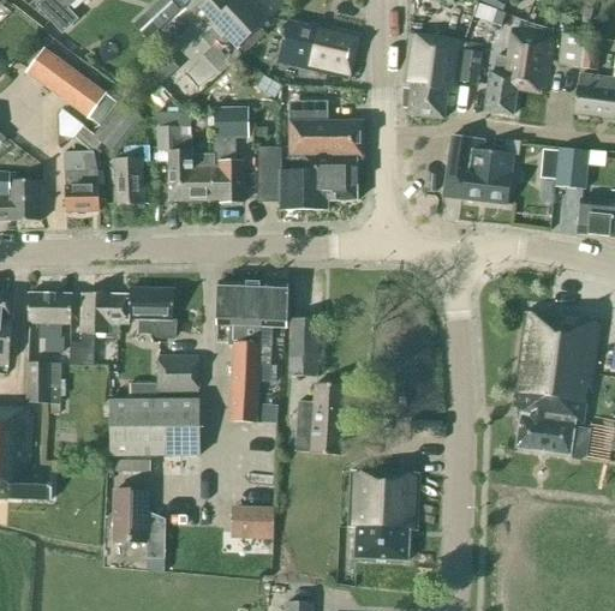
[(65,5),(70,0),(49,0),(41,7),(63,30),(77,18),(65,5)]
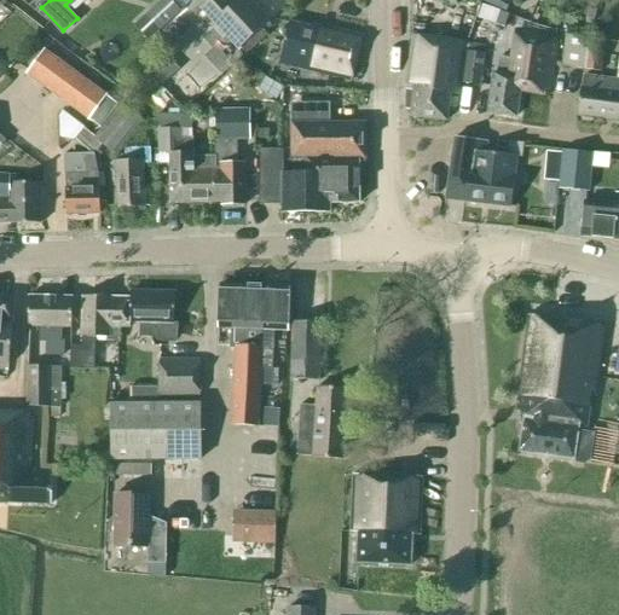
[(157,0),(150,7),(165,23),(180,9),(172,0),(157,0)]
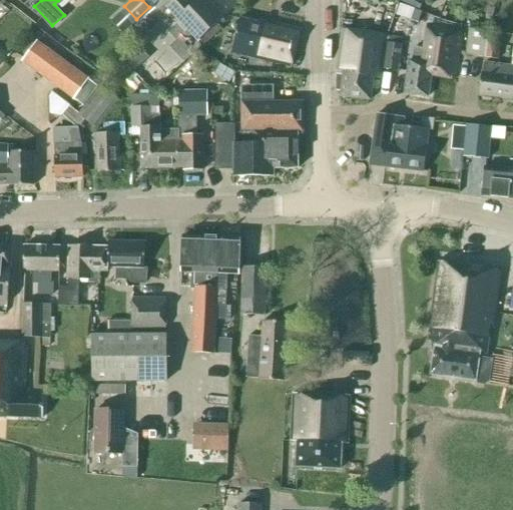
[(173,0),(168,5),(198,38),(239,1),(238,0),(173,0)]
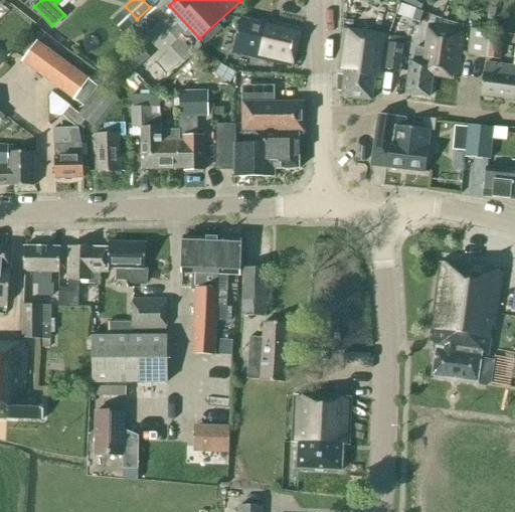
[(402,0),(419,9),(424,0),(402,0)]
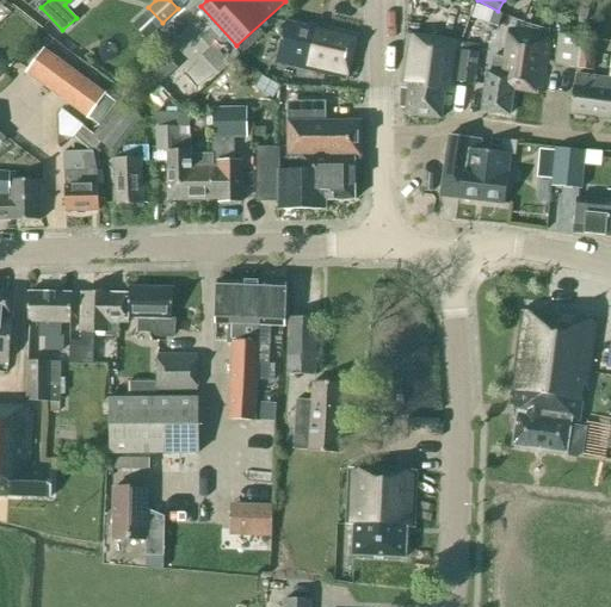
[(276,60),(346,78),(357,32),(316,23),(315,26),(287,19),(276,60)]
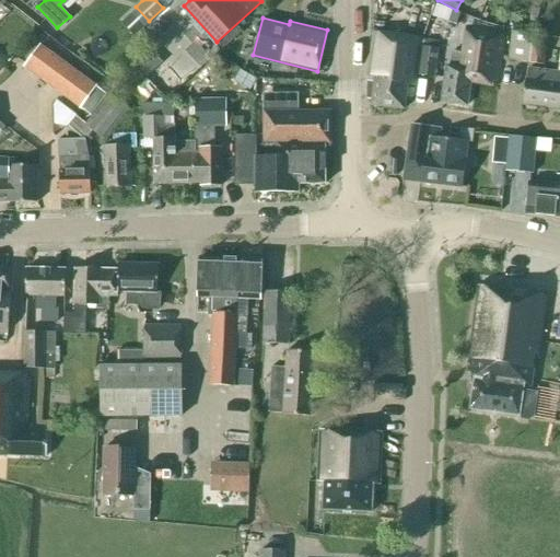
[(436,37),(442,24),(429,19),(424,32),(436,37)]
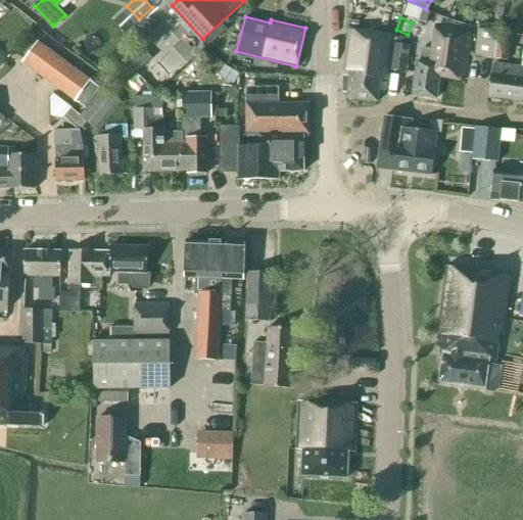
[(428,61),(417,59),(412,93),(435,96),(439,75),(463,78),(470,30),(434,24),(428,61)]
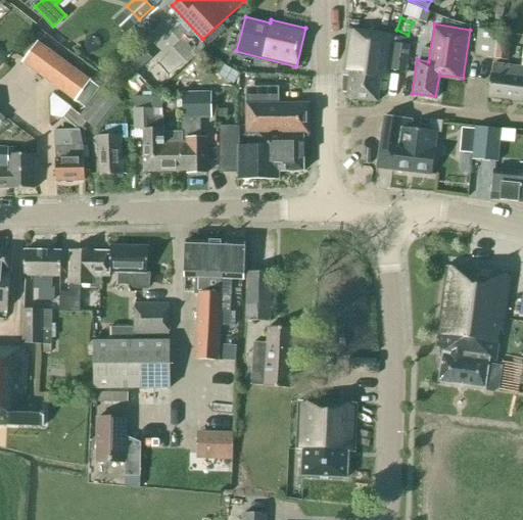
[(475,53),(508,58),(511,32),(478,27),(475,53)]
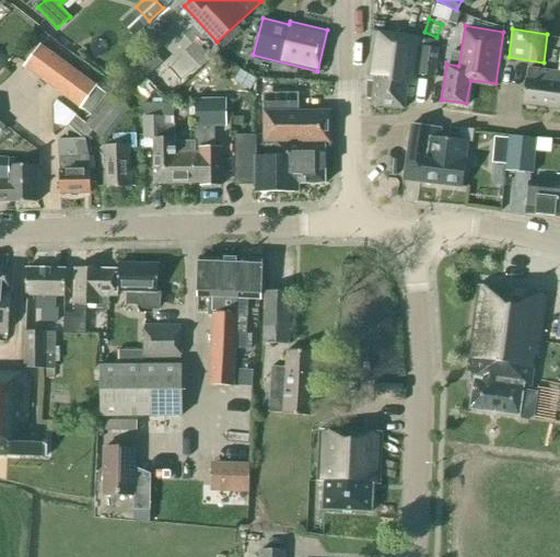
[(421,35),(373,30),(368,74),(374,74),(371,103),(404,107),(407,83),(415,84),(421,35)]
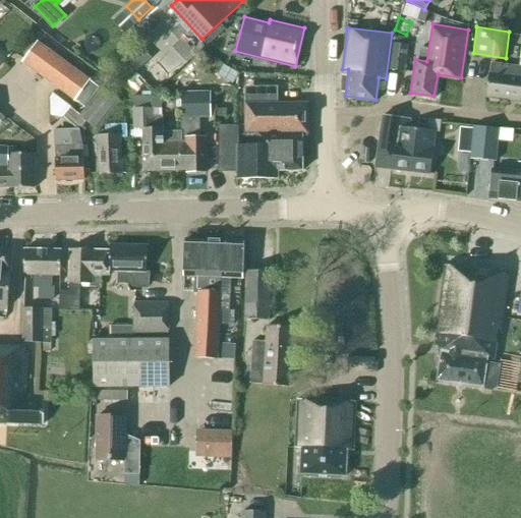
[(81,104),(98,83),(37,40),(21,60),(81,104)]
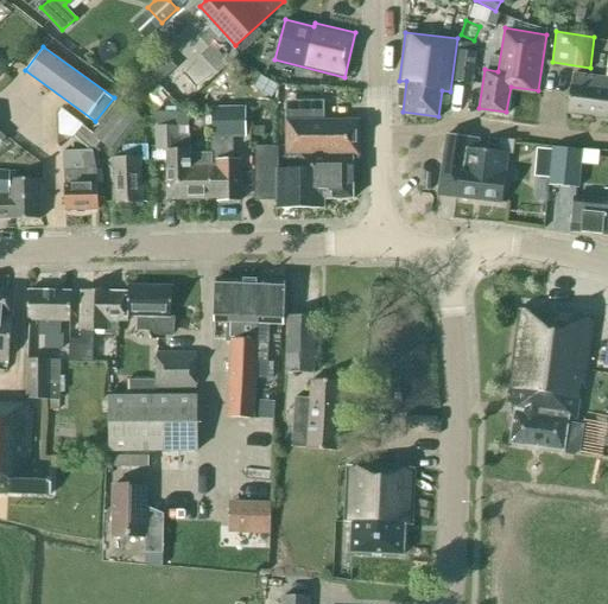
[(457,49),(454,78),(470,81),(474,51),(457,49)]
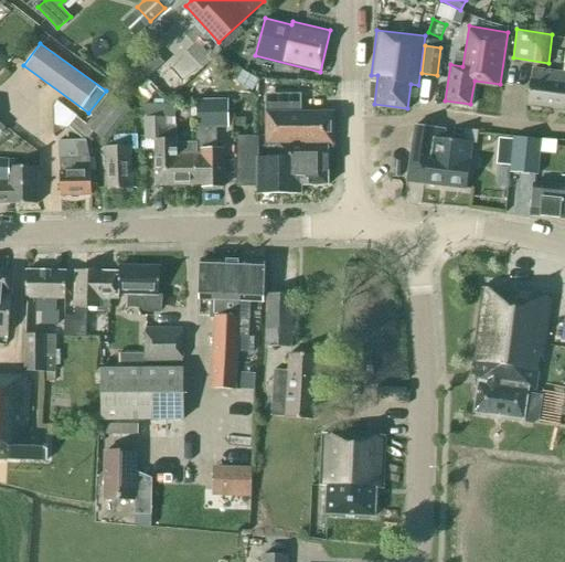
[(526,103),(564,107),(564,71),(533,65),(526,103)]
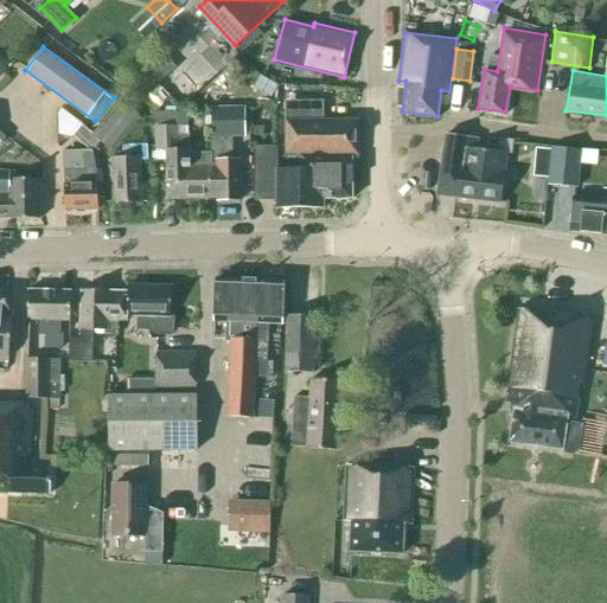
[(261,101),(276,100),(276,85),(261,87),(261,101)]
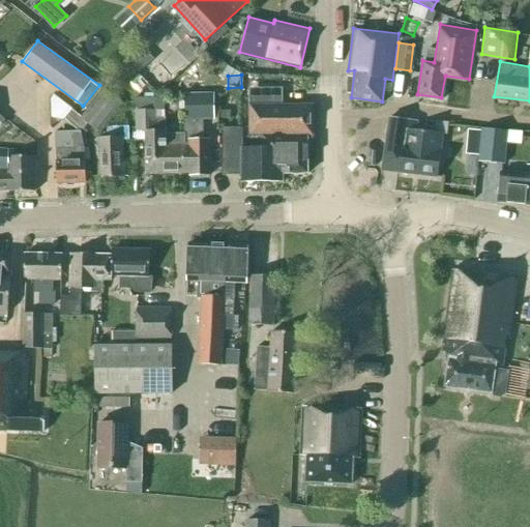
[(249,135),(261,135),(313,135),(313,103),(282,103),(282,86),(264,86),(264,93),(249,93),(249,135)]
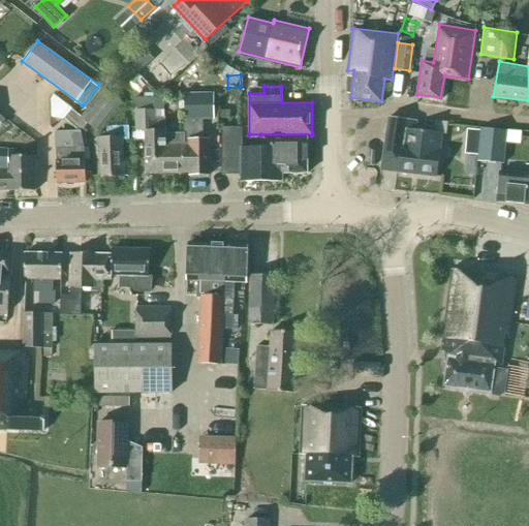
[(88,120),(100,130),(123,102),(103,87),(87,107),(81,115),(88,120)]
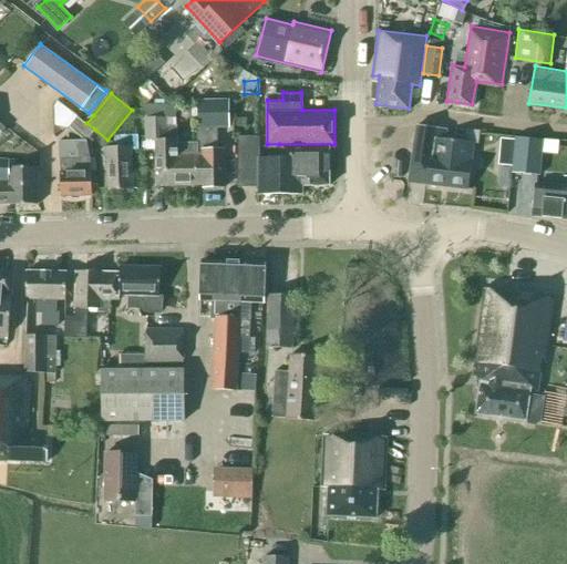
[(197,183),(203,183),(203,185),(225,185),(224,146),(217,146),(216,126),(229,126),(229,98),(196,98),(197,142),(197,183)]
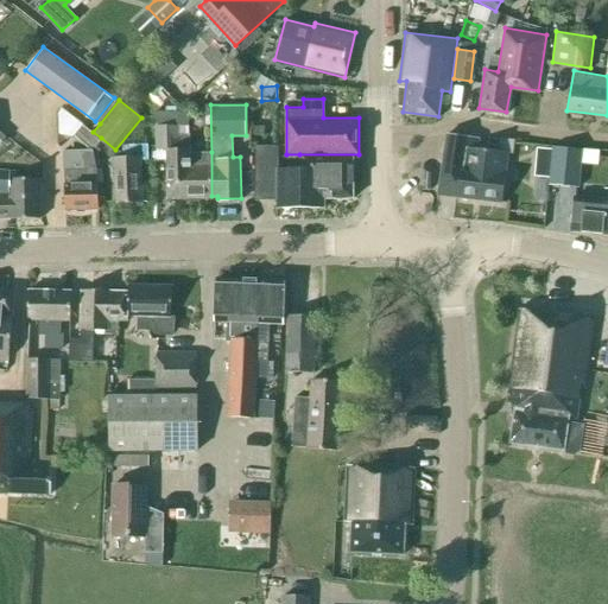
[(92,148),(101,138),(93,132),(82,124),(74,133),(92,148)]
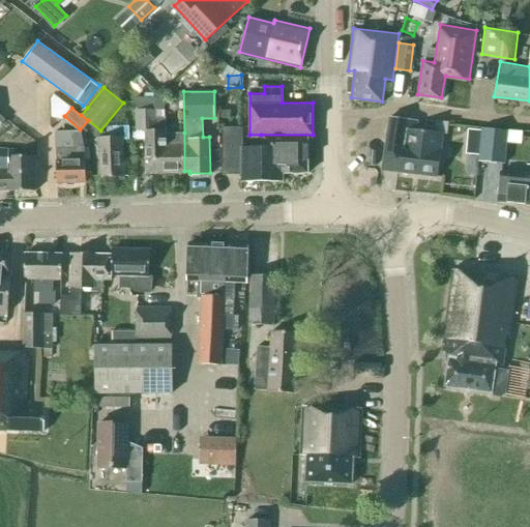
[(145,172),(184,171),(184,133),(166,133),(166,128),(165,115),(155,115),(155,109),(136,109),(136,128),(144,128),(145,172)]
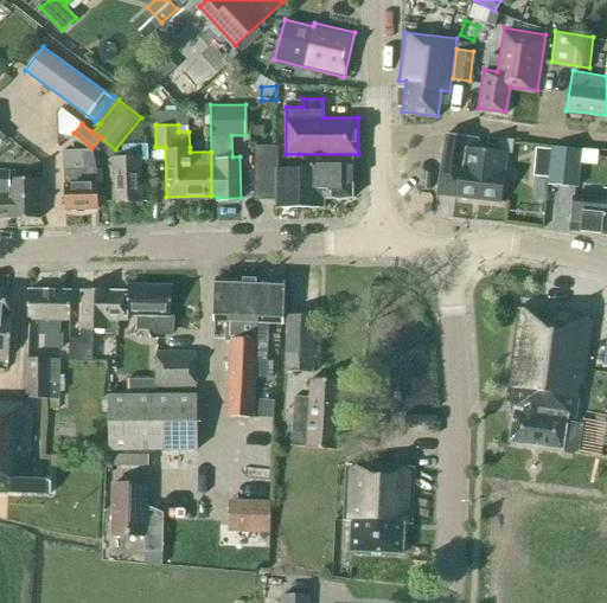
[(436,193),(500,200),(506,151),(477,147),(478,136),(446,132),(436,193)]
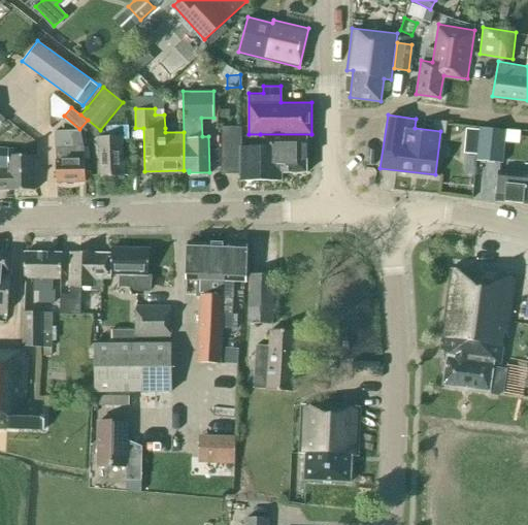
[(97,136),(98,174),(123,173),(122,137),(128,136),(128,124),(106,125),(107,135),(97,136)]
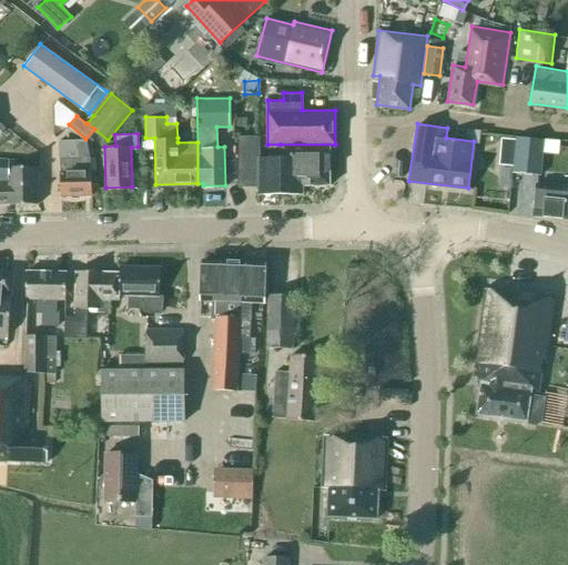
[(335,144),(280,144),(280,153),(259,153),(259,134),(239,135),(239,183),(259,183),(259,193),(302,193),(302,184),(330,184),(330,158),(335,158),(335,144)]
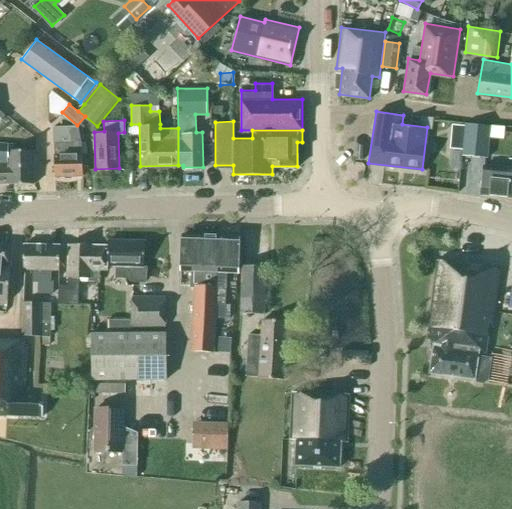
[(490,125),(465,122),(462,154),(487,157),(489,137),(490,125)]
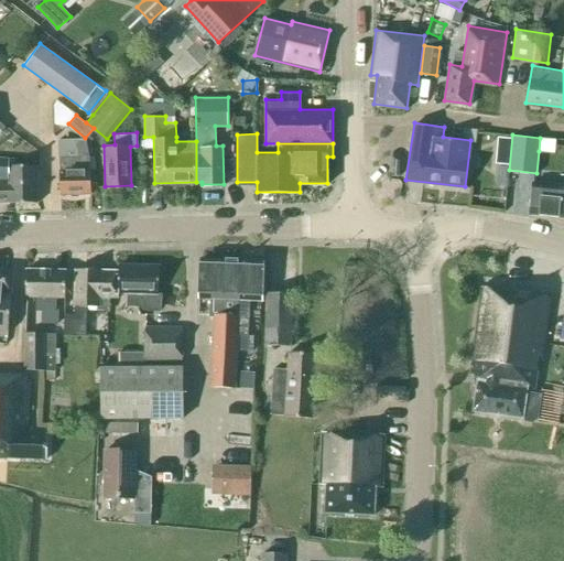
[(498,136),(497,148),(510,149),(511,137),(498,136)]
